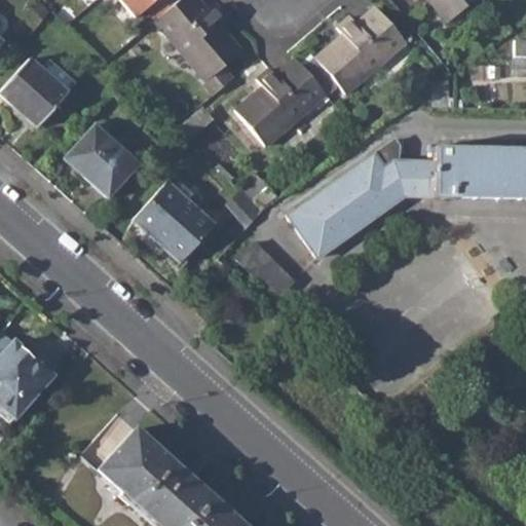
[(119,0),(136,17),(155,0),(119,0)]
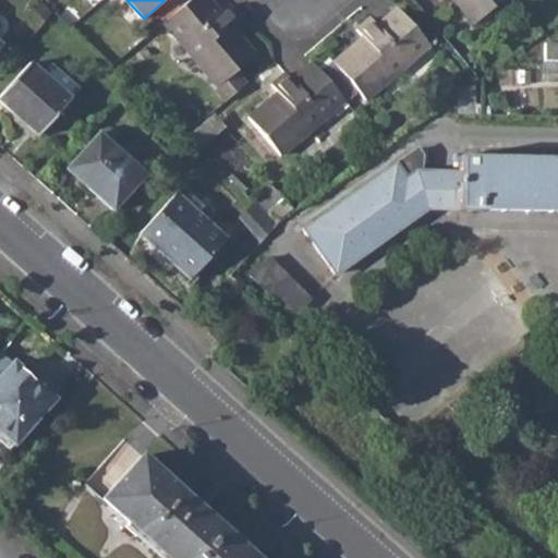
[(210,0),(192,0),(164,24),(220,86),(217,88),(228,100),(249,82),(239,70),(257,52),(233,25),(241,19),(228,3),(220,10),(210,0)]
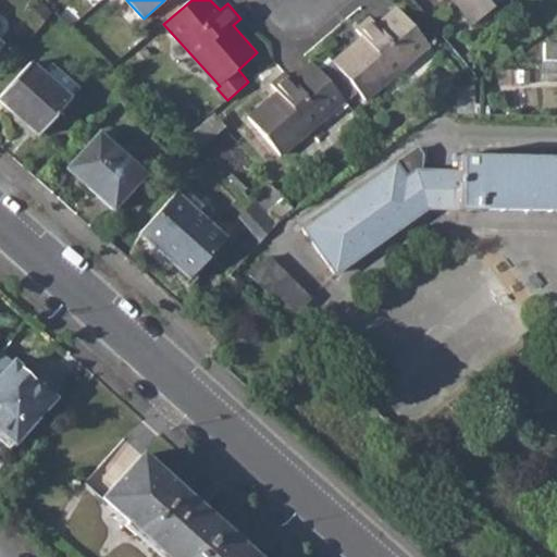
[(443,0),(455,0),(474,23),(500,0),(441,0),(443,1),(443,0)]
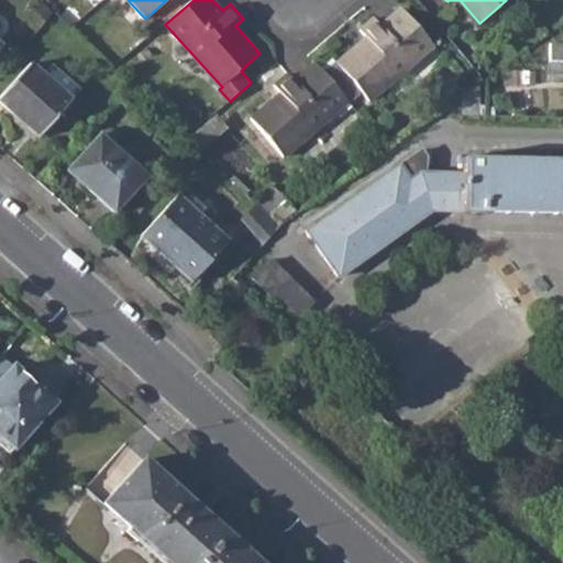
[(362,88),(373,99),(435,43),(403,7),(383,25),(375,19),(363,30),(368,37),(327,73),(350,98),(362,88)]
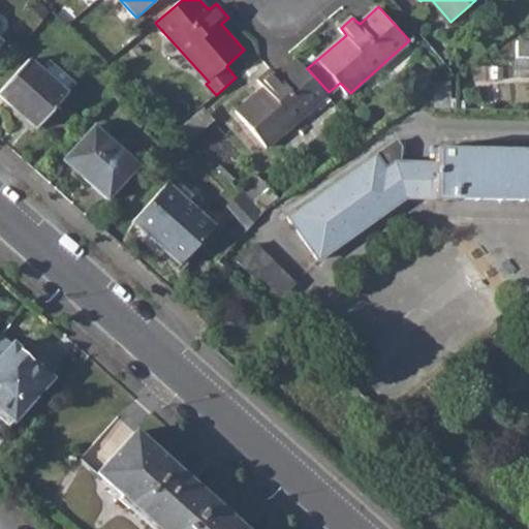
[(516,59),(528,58),(528,43),(516,43),(516,59)]
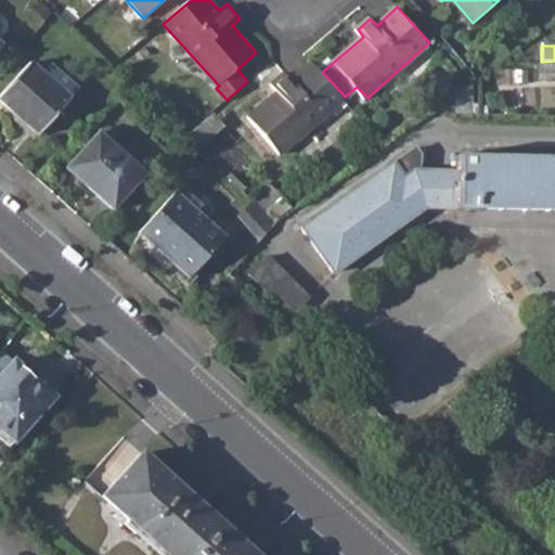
[(250,115),(283,152),(345,97),(322,72),(312,61),(293,78),(285,71),(272,81),(280,90),(250,115)]
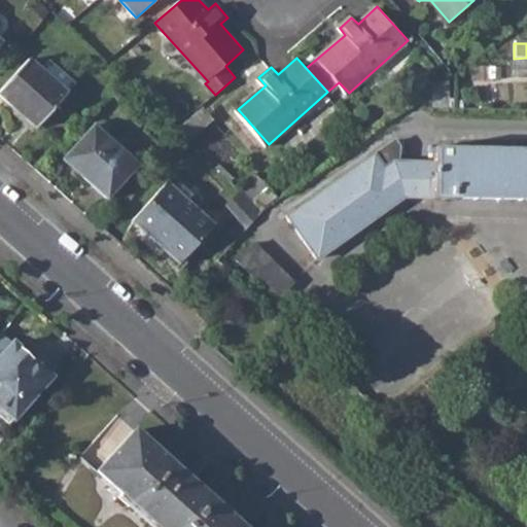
[(526,77),(526,58),(514,59),(512,59),(512,77),(526,77)]
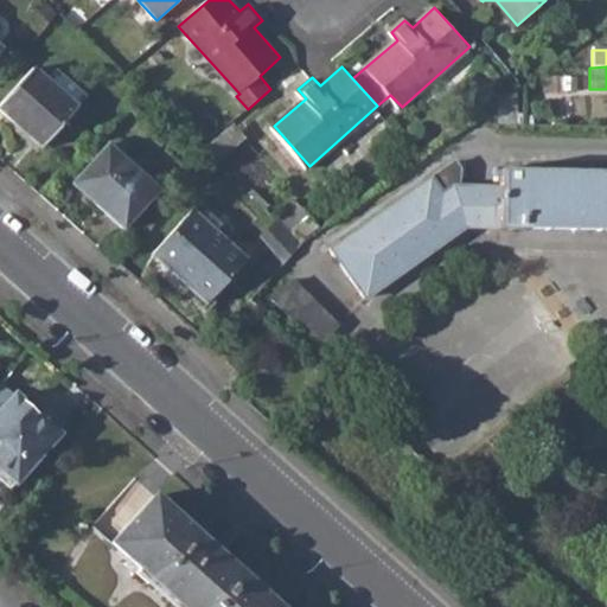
[(0,106),(0,112),(42,149),(77,109),(33,70),(0,106)]
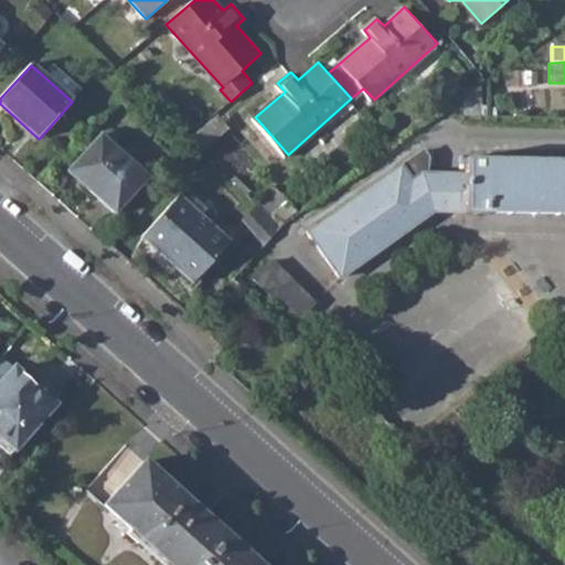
[(88,193),(115,216),(147,179),(99,137),(71,170),(92,189),(88,193)]
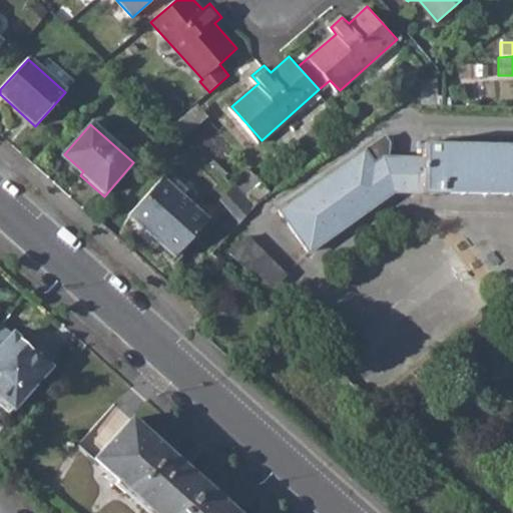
[(276,210),(306,251),(392,192),(512,194),(512,146),(422,144),(422,155),(388,154),(388,143),(383,135),(276,210)]
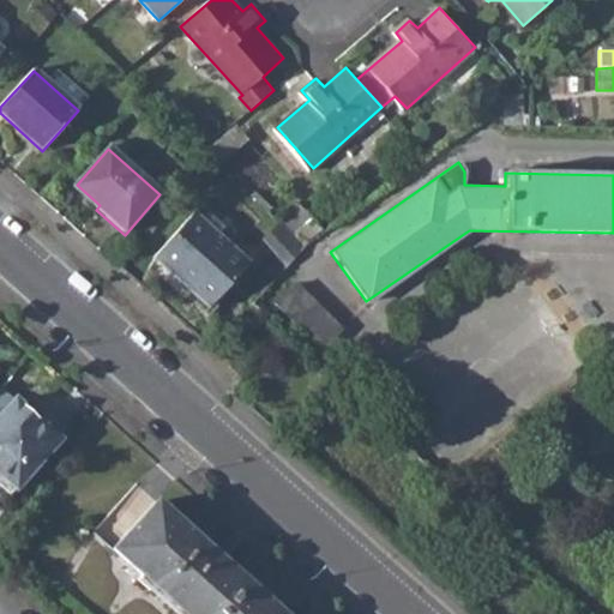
[(154,262),(210,311),(251,265),(194,216),(154,262)]
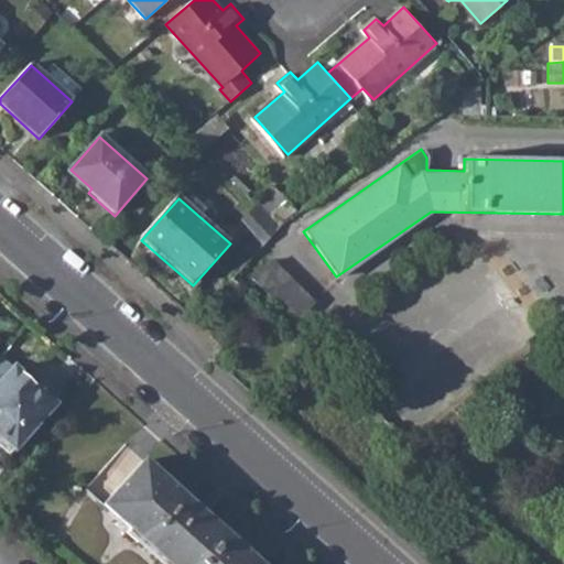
[(252,212),(274,232),(279,228),(257,207),(252,212)]
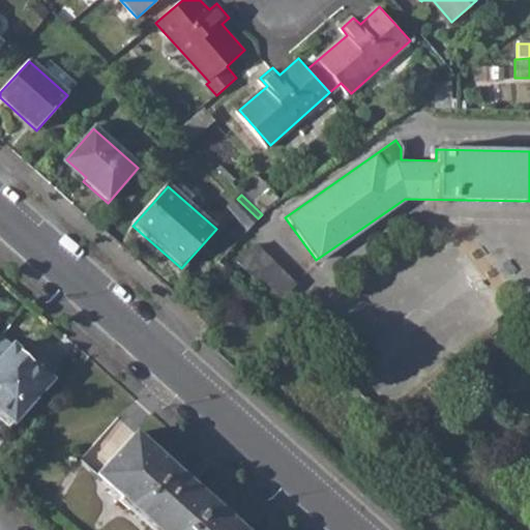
[(228,210),(247,230),(258,218),(237,199),(228,210)]
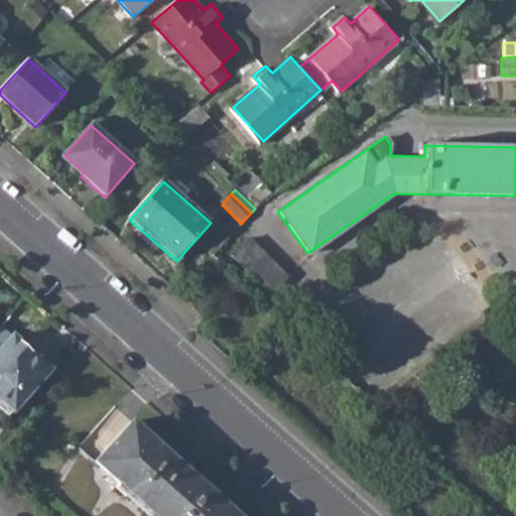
[(226,254),(267,294),(284,277),(243,238),(226,254)]
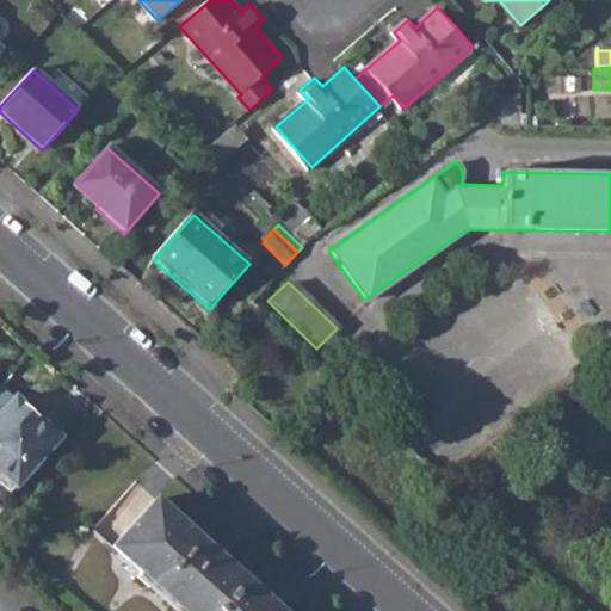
[(0,389),(0,470),(18,487),(62,437),(2,387),(0,389)]
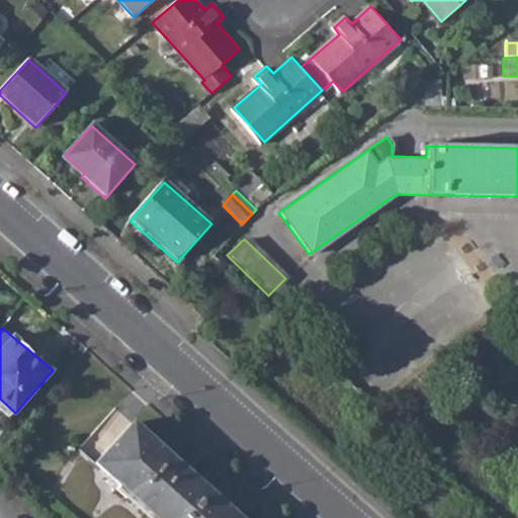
[(238,517),(133,423),(96,463),(79,448),(39,493),(68,517),(238,517)]
